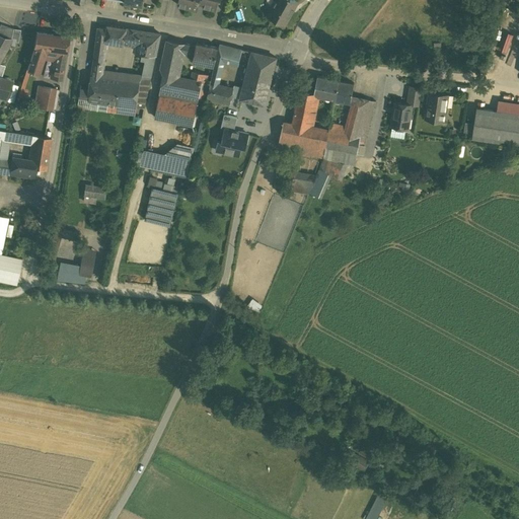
[(177,0),(177,4),(197,9),(199,1),(203,2),(202,5),(216,9),(218,0),(177,0)]
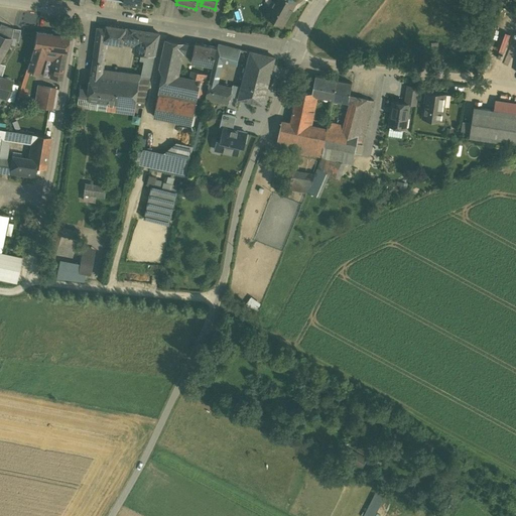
[(274,0),(266,15),(281,23),(293,0),(274,0)]
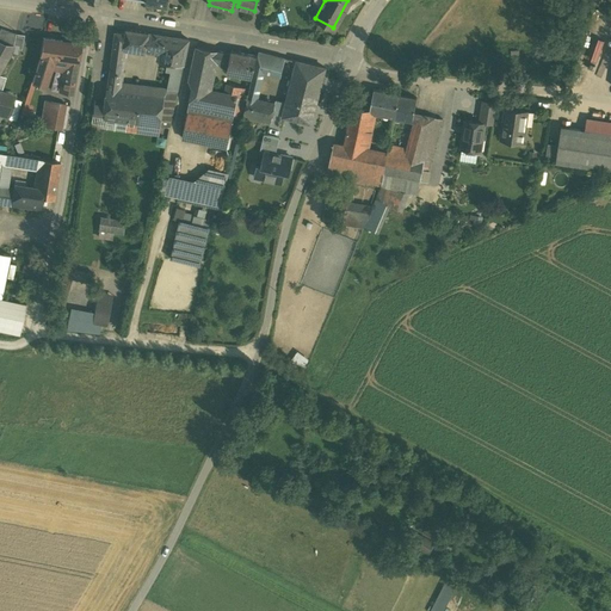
[(16,34),(0,28),(0,29),(0,39),(13,44),(16,34)]
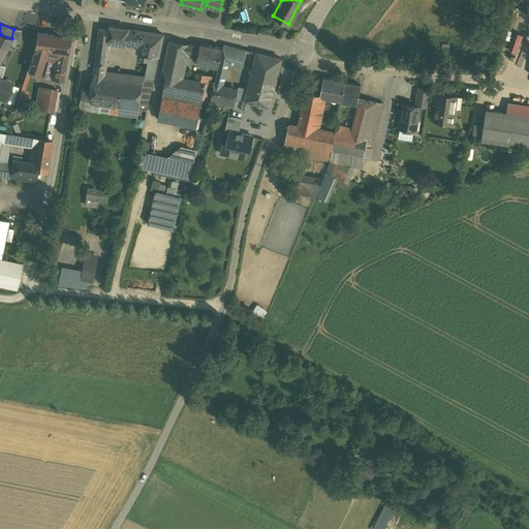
[(128,28),(110,25),(109,28),(101,28),(99,38),(109,39),(126,42),(128,28)]
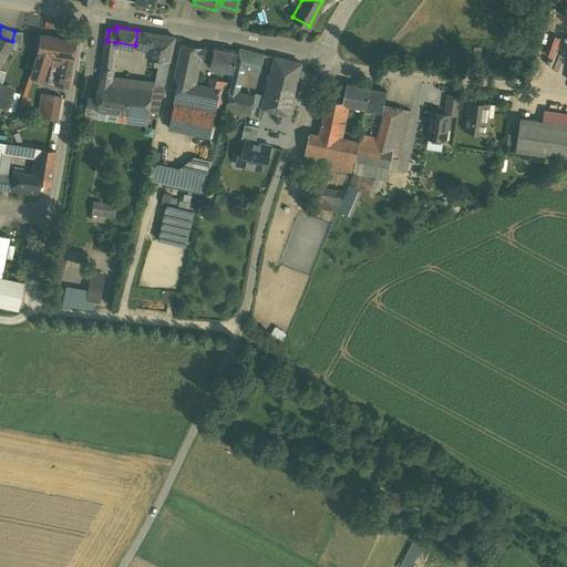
[(153,32),(137,30),(135,45),(150,48),(153,32)]
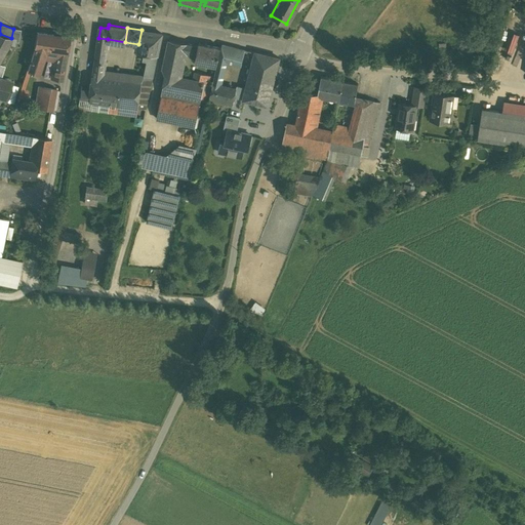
[(21,29),(13,29),(11,38),(10,42),(8,45),(14,46),(15,41),(18,42),(21,29)]
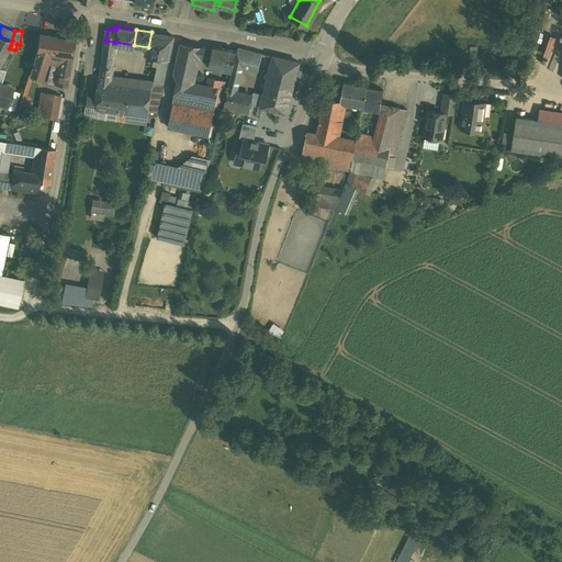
[(173,36),(152,32),(148,47),(147,56),(159,58),(168,59),(173,36)]
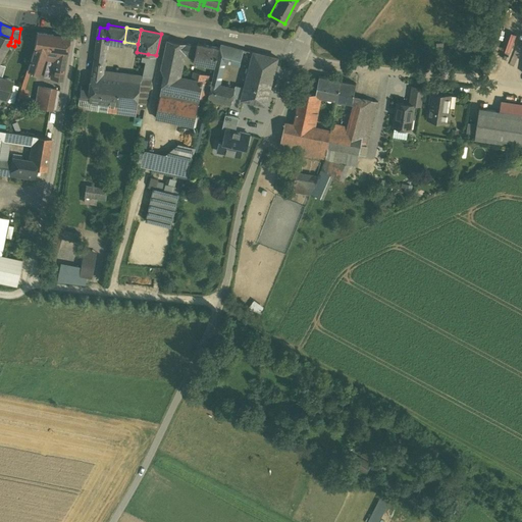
[(68,37),(36,32),(33,48),(45,50),(57,52),(66,53),(68,37)]
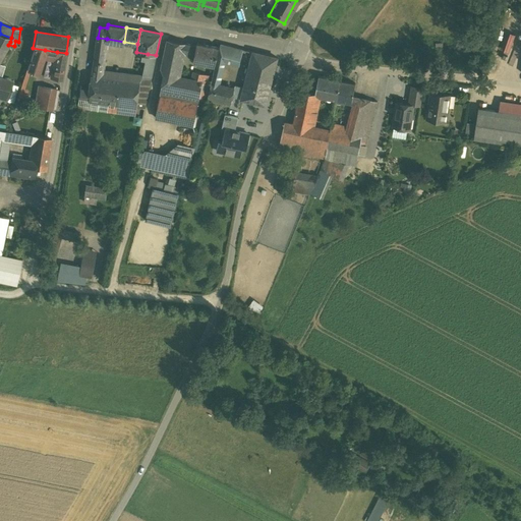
[(107,39),(98,38),(97,49),(105,50),(107,39)]
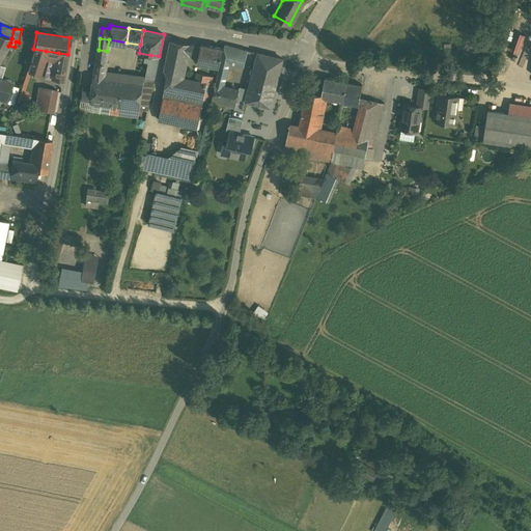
[(189,44),(171,40),(164,72),(168,76),(182,79),(187,52),(189,44)]
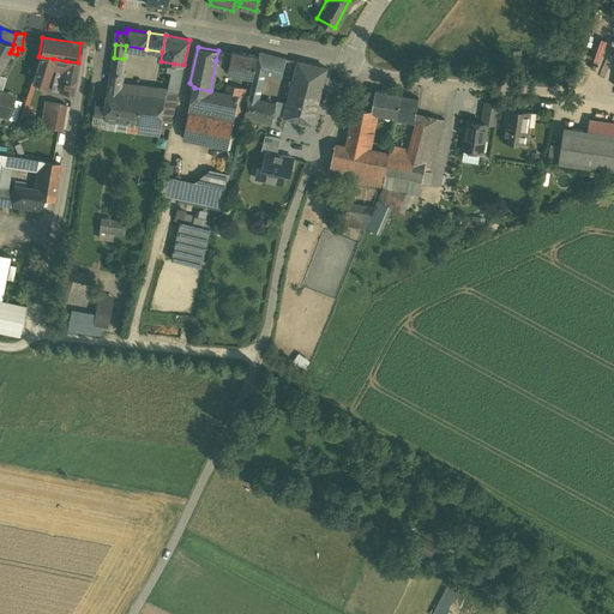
[(0,50),(0,60),(5,62),(10,53),(0,50)]
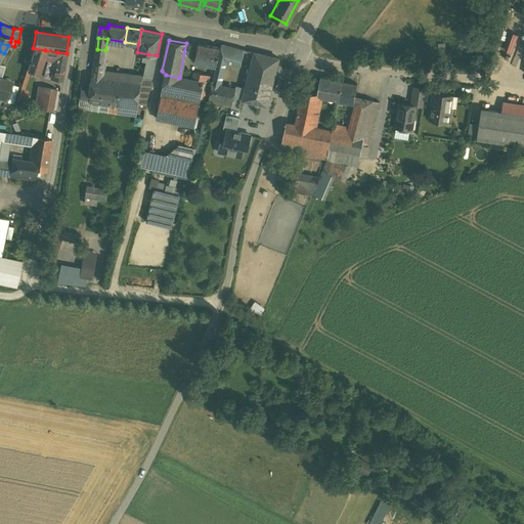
[(186,43),(184,51),(195,54),(198,46),(186,43)]
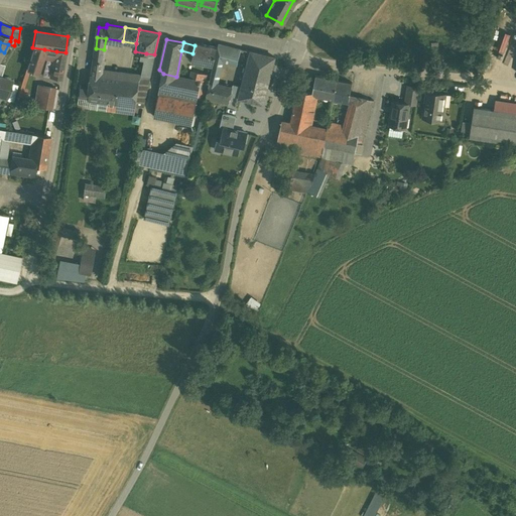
[(217,46),(196,42),(192,53),(191,61),(213,66),(217,46)]
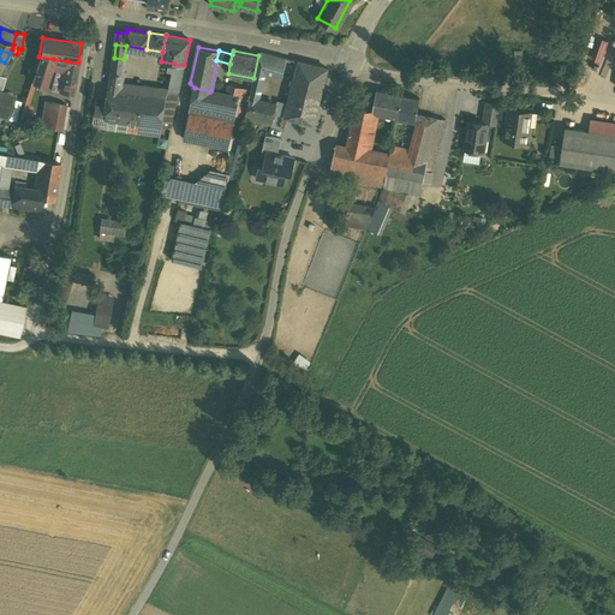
[(287,58),(261,52),(256,69),(264,70),(284,75),(287,58)]
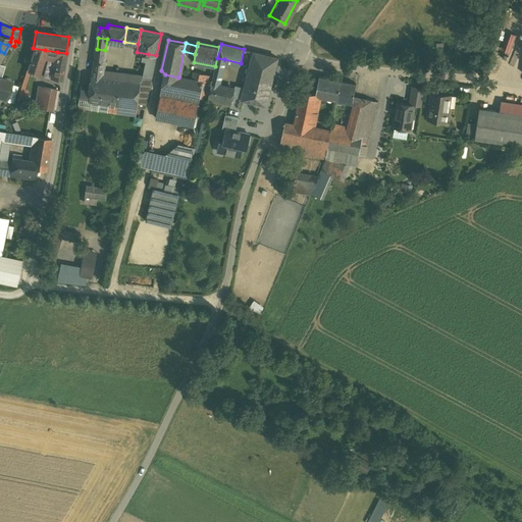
[(45,50),(33,48),(27,68),(39,72),(45,50)]
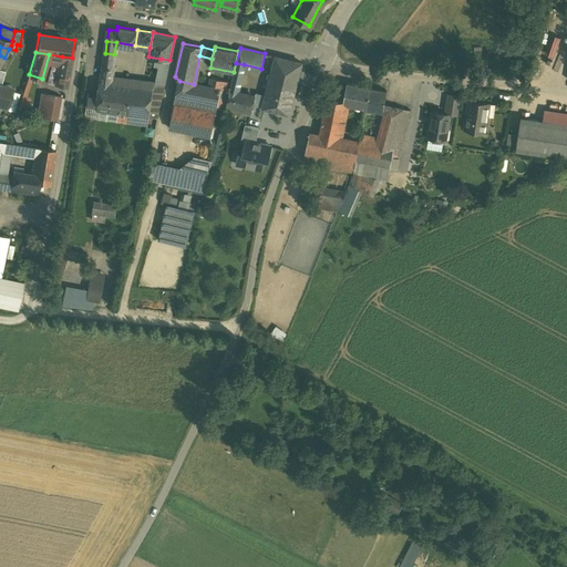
[(114,54),(105,53),(103,64),(113,65),(114,54)]
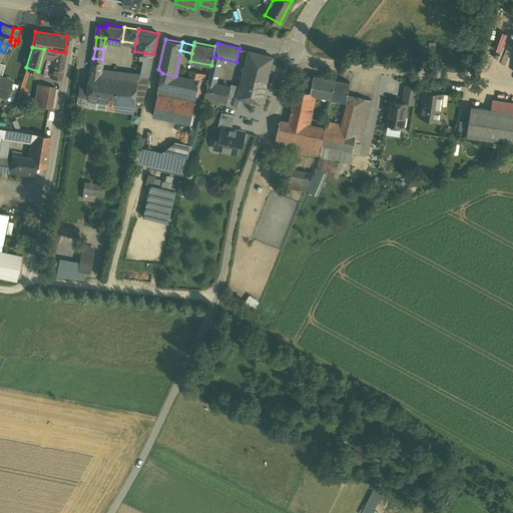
[(65,52),(56,51),(53,71),(54,73),(61,75),(65,52)]
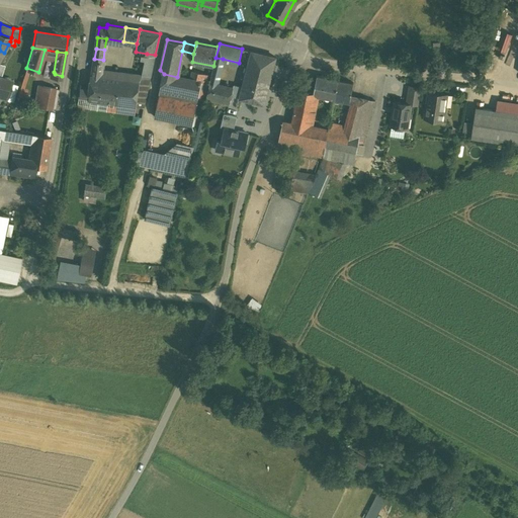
[(275,58),(252,52),(246,76),(269,81),(275,58)]
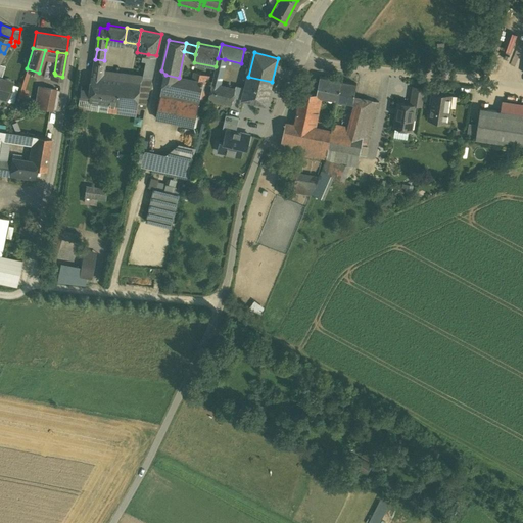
[(156,55),(148,54),(144,76),(152,77),(156,55)]
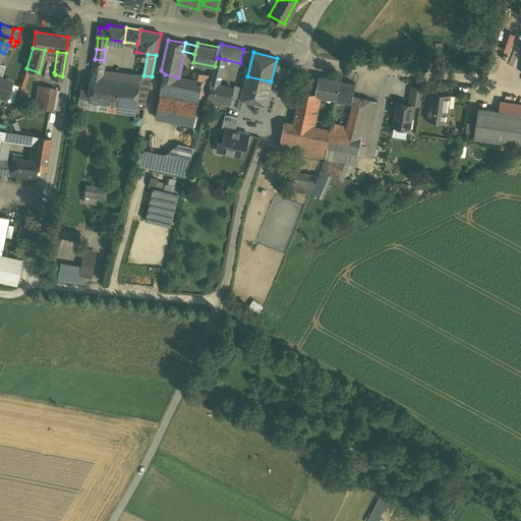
[(224,59),(217,58),(211,83),(218,85),(224,59)]
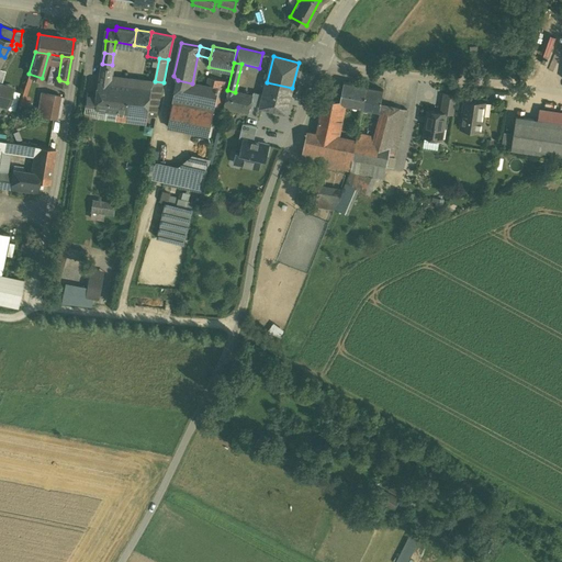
[(112,65),(102,64),(100,81),(109,82),(112,65)]
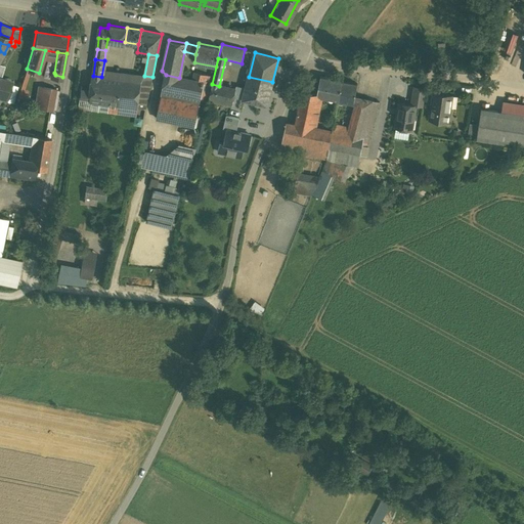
[(210,75),(194,72),(192,81),(204,83),(210,75)]
